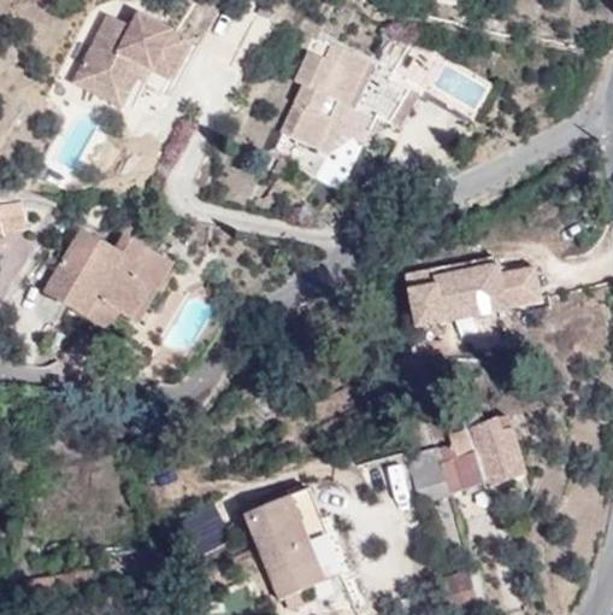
[(127,71),(136,76),(164,91),(190,39),(137,12),(130,25),(107,12),(77,70),(117,91),(127,71)]
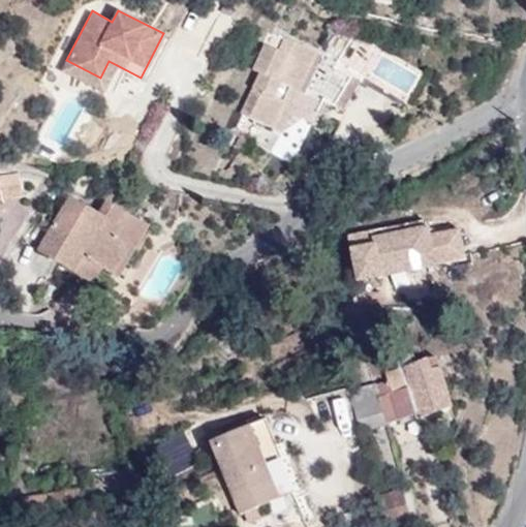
[(240,114),(280,130),(314,51),(282,37),(276,51),(263,44),(252,70),(257,72),(240,114)]
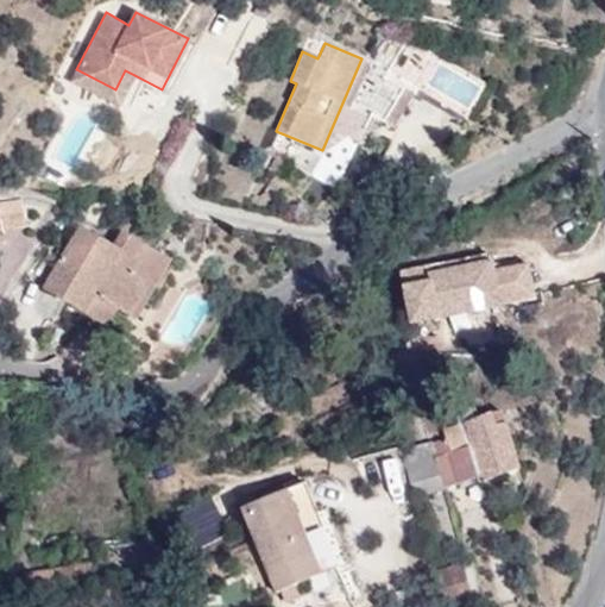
[(120,105),(134,75),(125,70),(115,89),(76,69),(71,79),(120,105)]
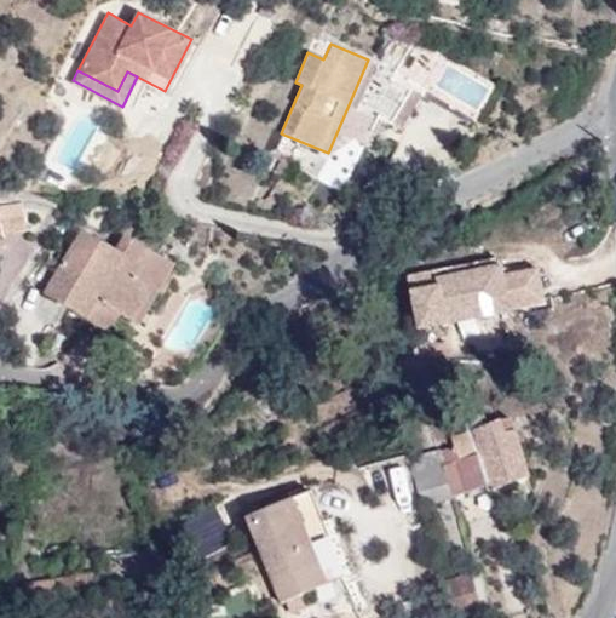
[(0,233),(24,228),(19,202),(0,206),(0,233)]
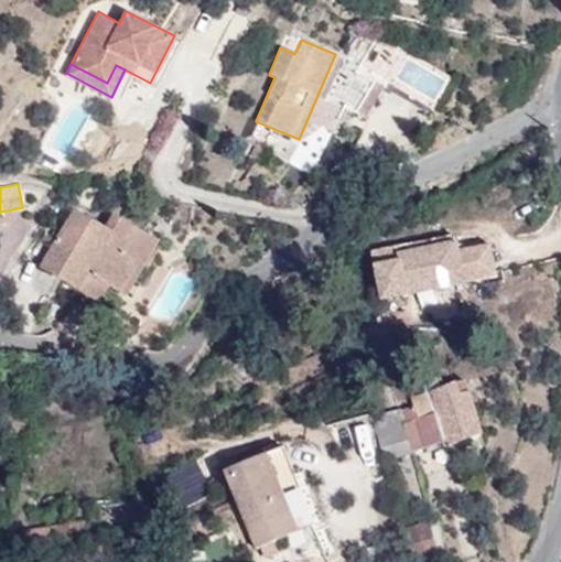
[(141,249),(149,235),(111,214),(103,227),(72,208),(47,250),(65,260),(57,277),(98,301),(107,284),(117,290),(133,261),(123,255),(131,242),(141,249)]
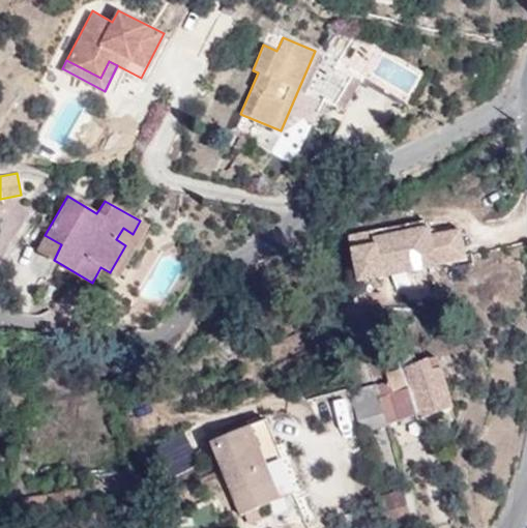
[(348,233),(355,280),(468,260),(462,226),(431,231),(429,220),(348,233)]
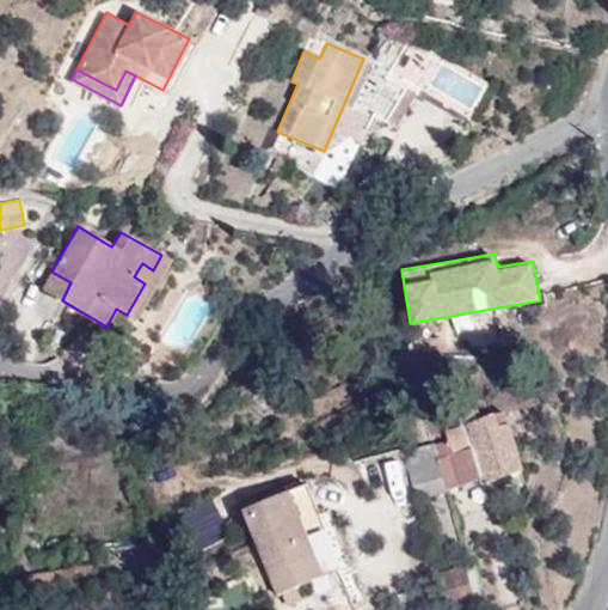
[(171,261),(161,255),(153,270),(142,263),(134,276),(145,284),(127,315),(135,321),(171,261)]
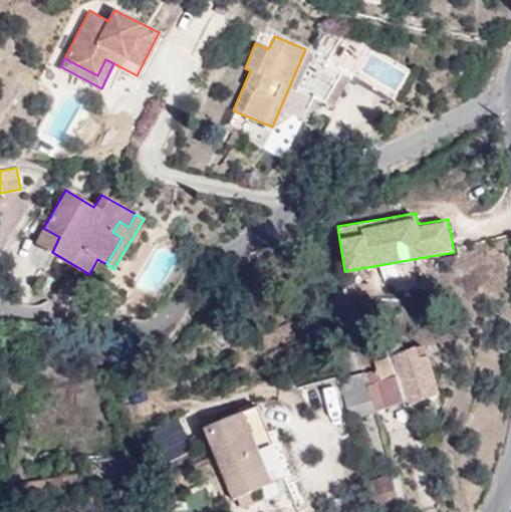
[(59,237),(43,228),(35,243),(52,252),(59,237)]
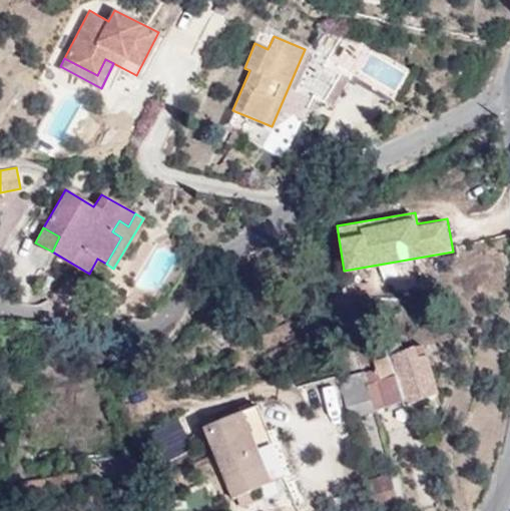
[(376,370),(336,382),(346,417),(386,405),(387,409),(436,395),(422,347),(402,353),(400,344),(388,348),(390,357),(373,361),(376,370)]
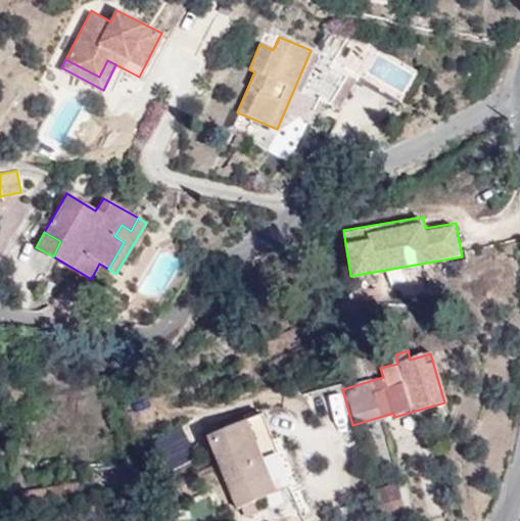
[(235,509),(290,486),(262,414),(206,436),(235,509)]
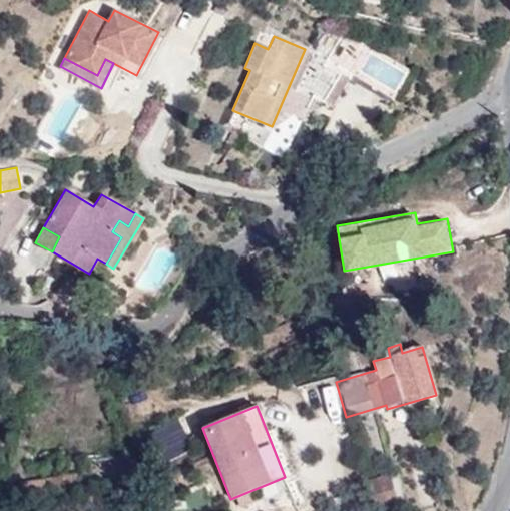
[(161,455),(188,442),(179,422),(151,436),(161,455)]
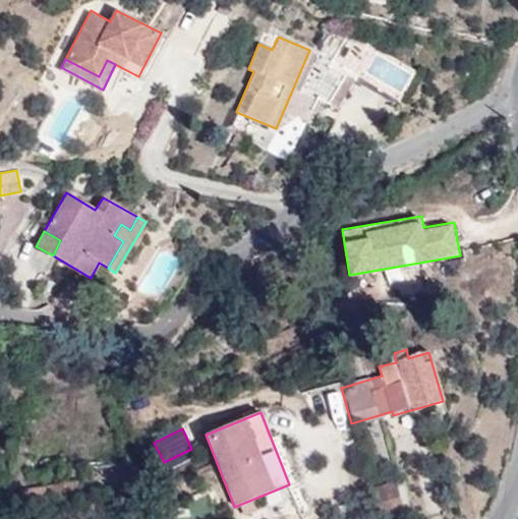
[(369,488),(379,517),(400,510),(393,481),(369,488)]
